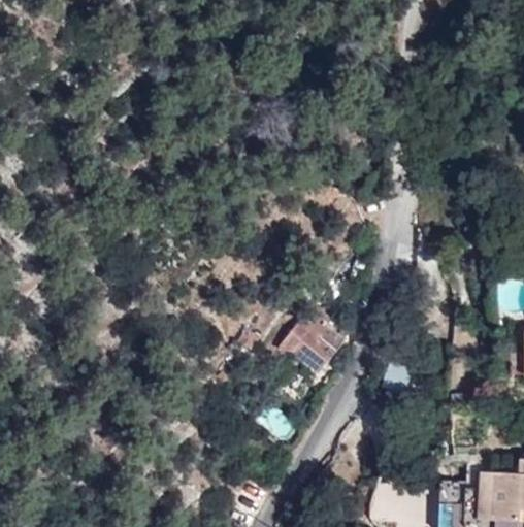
[(290,351),(318,371),(333,352),(341,340),(332,333),(339,324),(331,317),(328,321),(309,306),(295,325),(292,328),(277,347),(276,349),(290,351)]
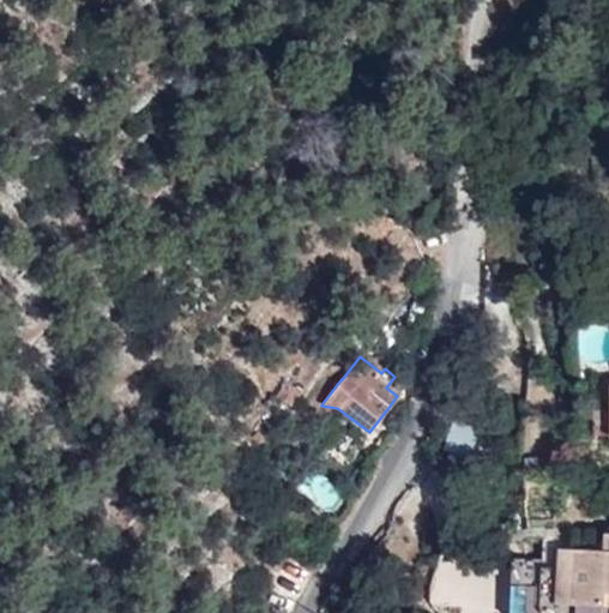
[(608,551),(601,552),(558,548),(556,577),(568,578),(567,605),(608,606),(608,551)]
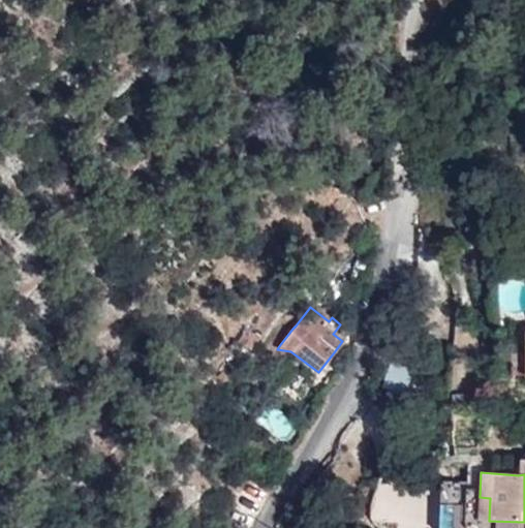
[(459,527),(459,483),(435,484),(435,527),(459,527)]
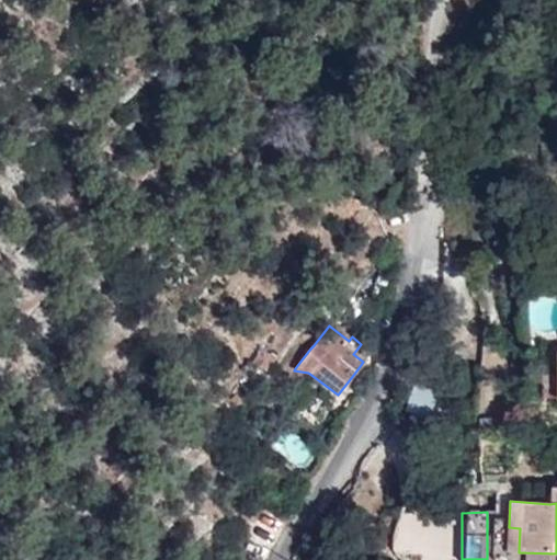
[(489,522),(489,559),(503,559),(502,522),(489,522)]
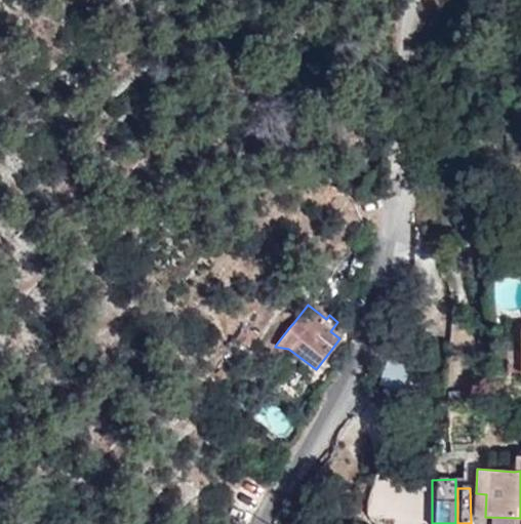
[(475,516),(485,517),(486,494),(476,493),(475,516)]
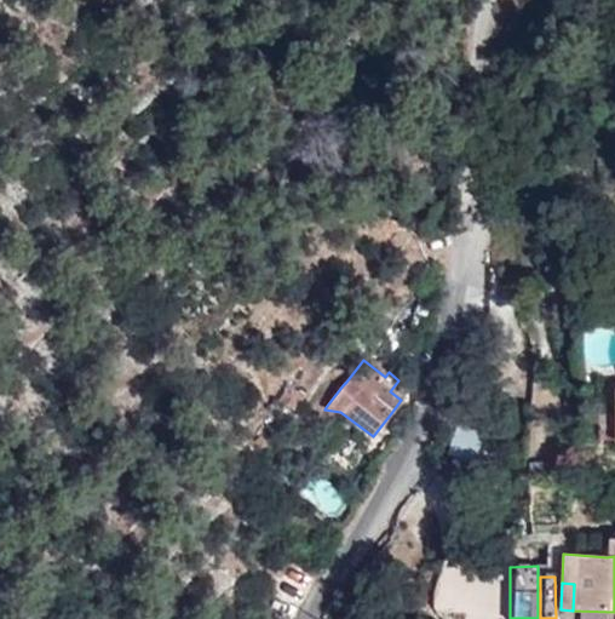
All buildings are outlined.
